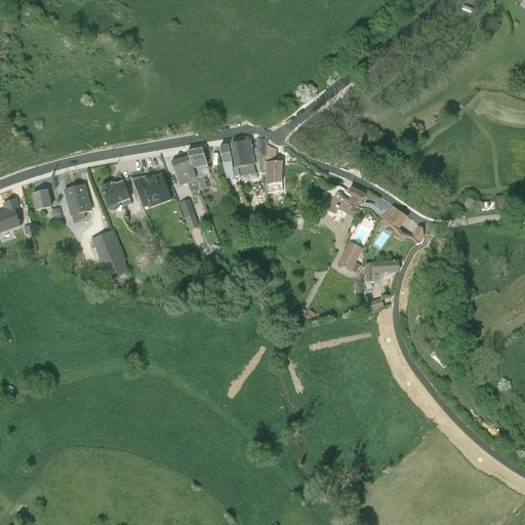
[(258,163),(259,171),(266,170),(266,146),(266,137),(256,139),(257,156),(253,157),(250,140),(230,145),(235,167),(232,167),(233,176),(255,172),(253,164),(258,163)]
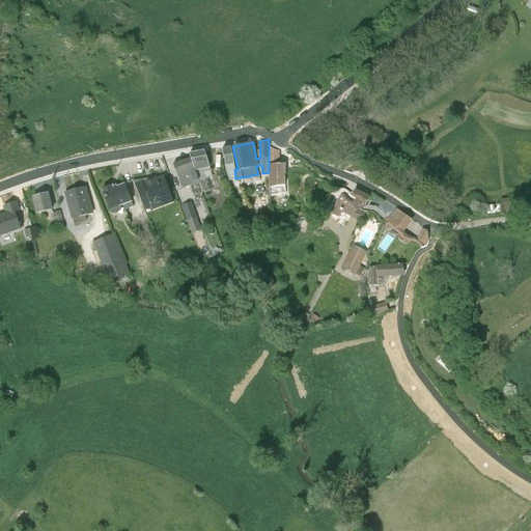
[(222,147),(223,161),(228,180),(235,178),(234,169),(230,146),(222,147)]
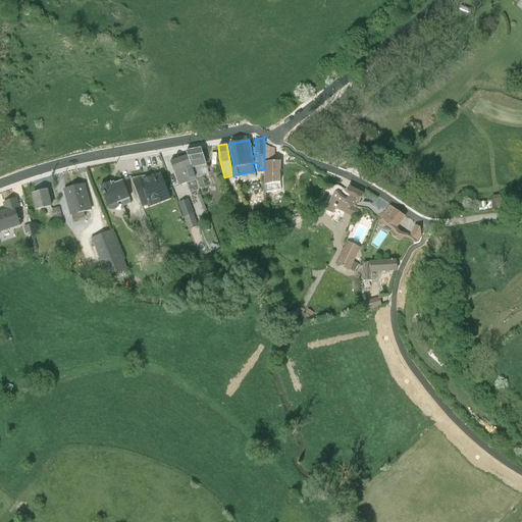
[(273,144),(264,145),(264,169),(263,185),(280,181),(279,161),(273,161),(273,154),(275,154),(274,149),(272,149),(273,144)]
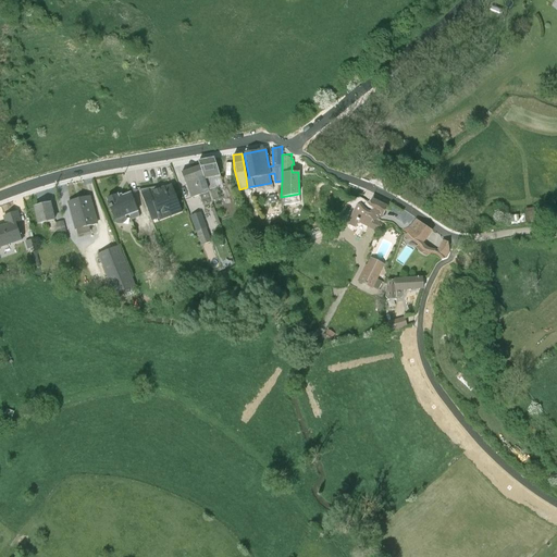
[(213,158),(198,160),(199,165),(211,200),(218,198),(212,180),(220,178),(213,158)]
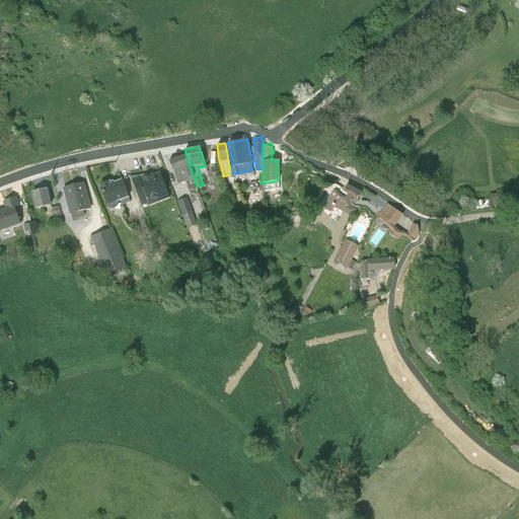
[(197,187),(186,154),(168,160),(177,183),(186,181),(189,191),(197,189),(197,187)]
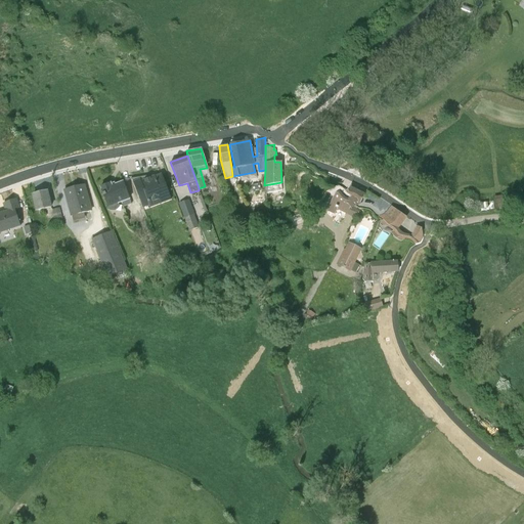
[(346,191),(338,187),(329,204),(330,205),(326,211),(334,215),(337,210),(355,219),(360,208),(356,206),(357,204),(353,202),(361,186),(360,185),(364,177),(349,169),(344,179),(351,183),(346,191)]
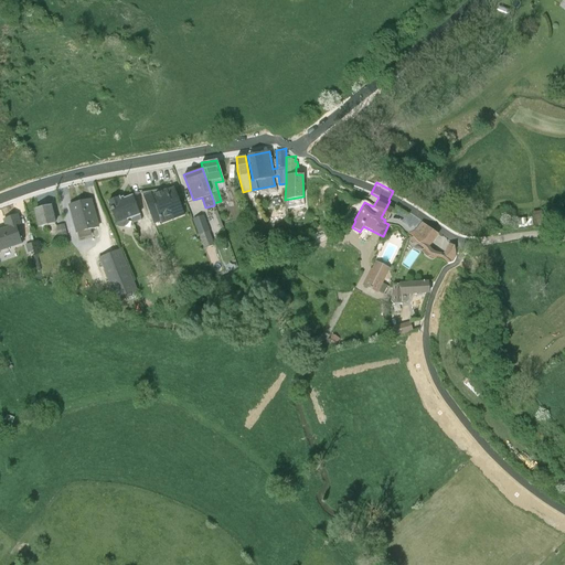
[(166,188),(141,192),(153,224),(160,221),(161,224),(184,215),(173,188),(167,190),(166,188)]
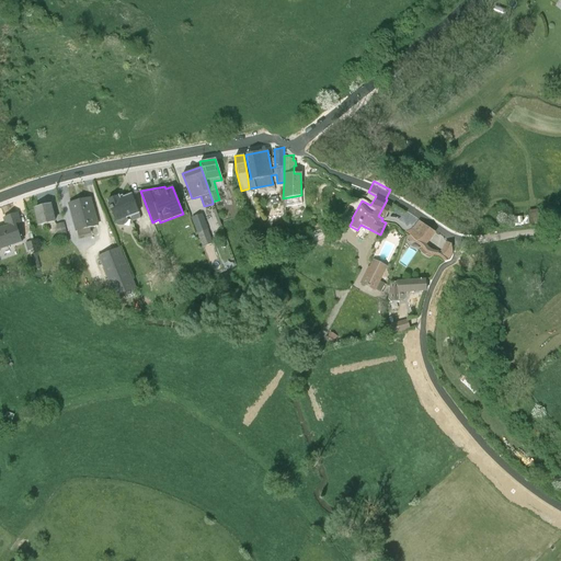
[(117,195),(107,199),(116,221),(129,216),(132,220),(140,218),(130,193),(122,196),(123,198),(119,201),(117,195)]
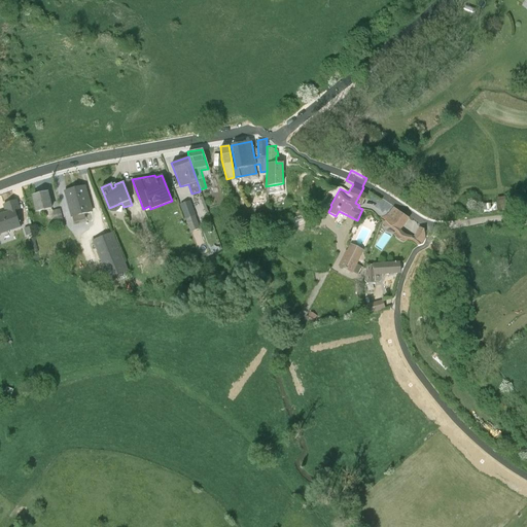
[(66,189),(65,189),(71,217),(91,212),(83,185),(82,186),(81,184),(76,186),(77,187),(71,188),(71,187),(66,188),(66,189)]
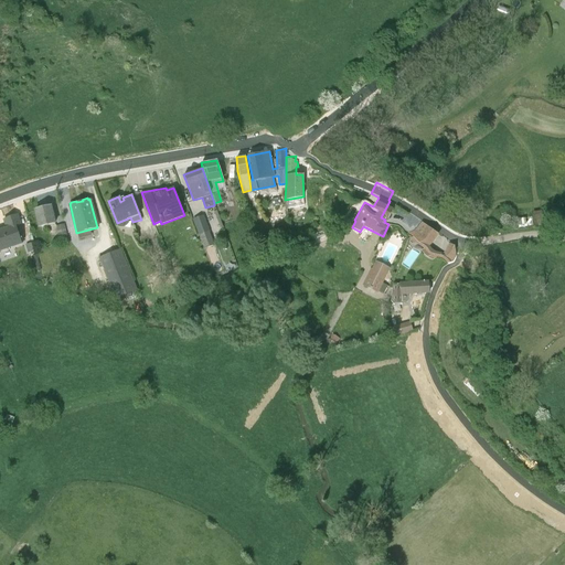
[(456,241),(456,234),(455,230),(452,226),(449,226),(443,240),(428,228),(438,215),(423,204),(407,223),(414,227),(408,237),(413,240),(416,234),(422,237),(420,238),(426,242),(420,247),(433,255),(437,248),(447,255),(456,241)]
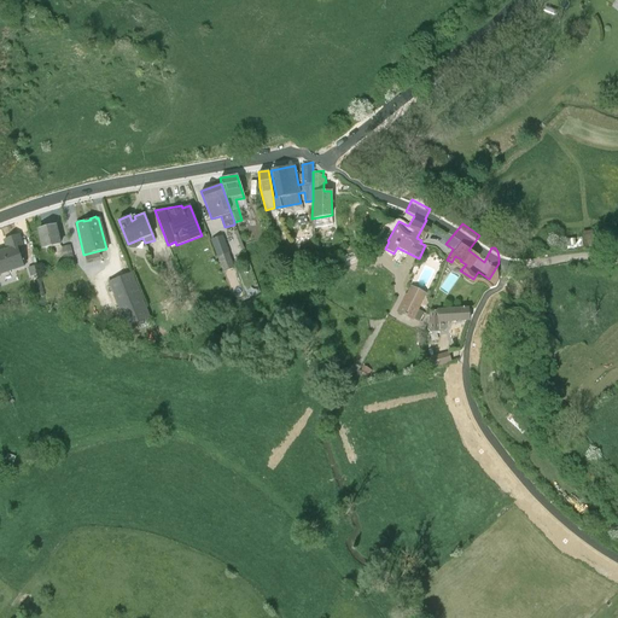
[(54,225),(36,231),(42,249),(60,244),(54,225)]
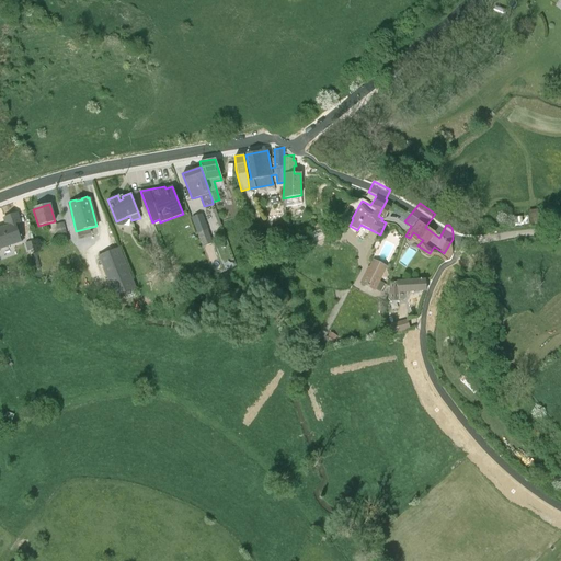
[(7,226),(0,227),(0,249),(22,242),(15,224),(20,222),(15,212),(3,216),(7,226)]
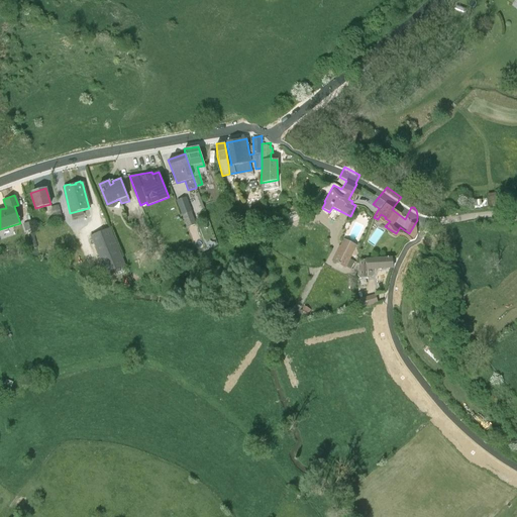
[(187,195),(177,199),(184,218),(194,214),(187,195)]
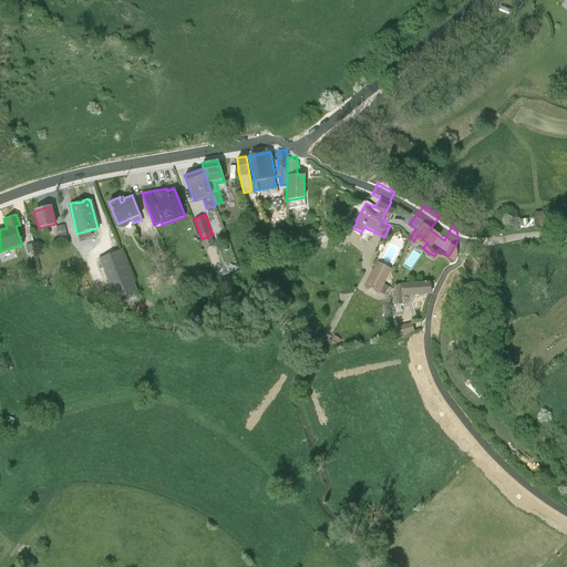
[(66,220),(58,223),(61,237),(70,235),(66,220)]
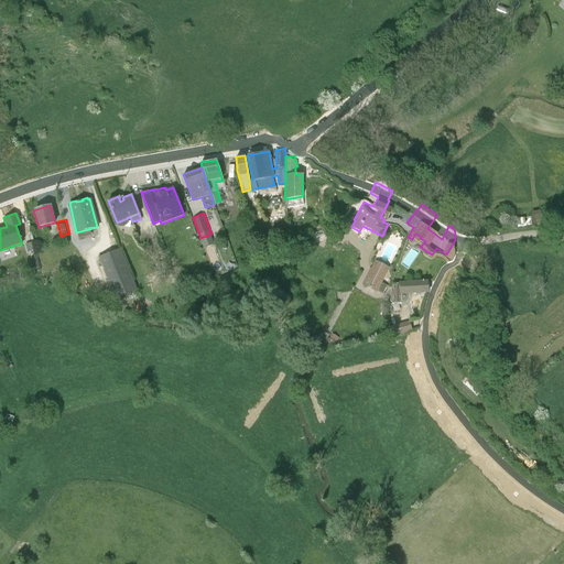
[(132,282),(114,234),(105,237),(123,286),(132,282)]
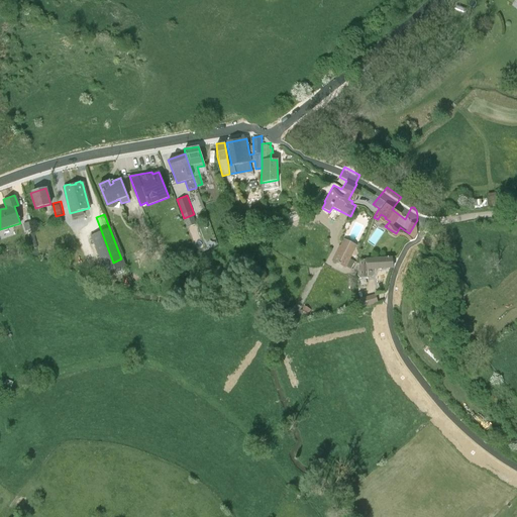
[(356,245),(343,239),(340,246),(338,245),(330,263),(345,270),(347,268),(351,269),(354,262),(349,260),(356,245)]
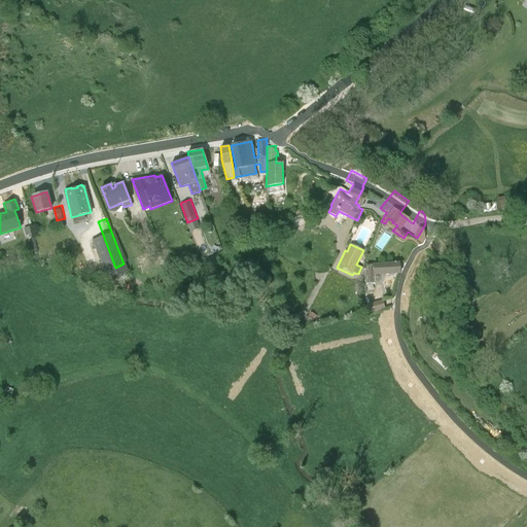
[(398,262),(366,266),(363,282),(367,284),(378,283),(380,282),(382,278),(383,275),(399,273),(398,262)]
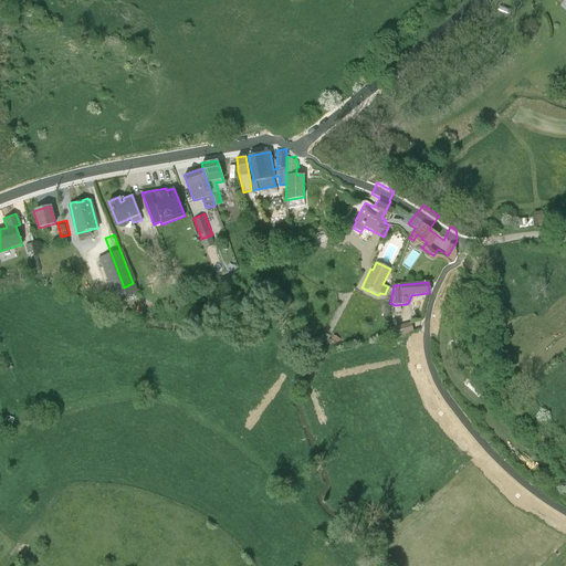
[(411,321),(396,325),(398,334),(415,329),(411,321)]
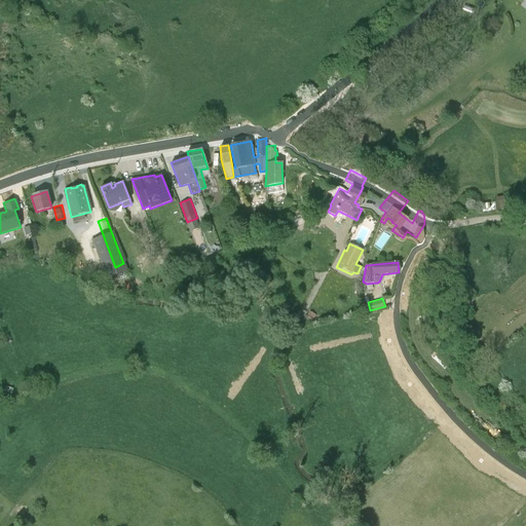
[(307,317),(313,321),(317,313),(311,309),(307,317)]
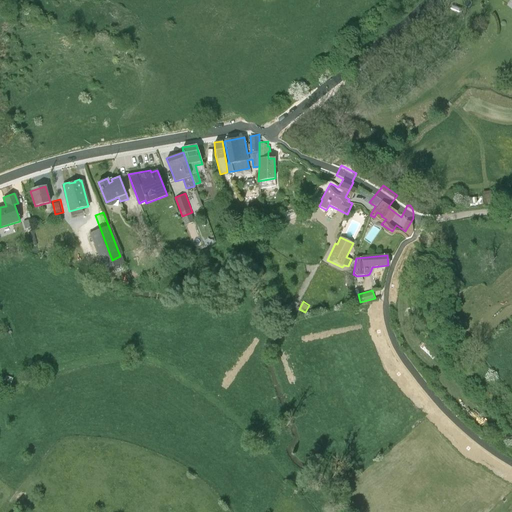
All buildings are outlined.
